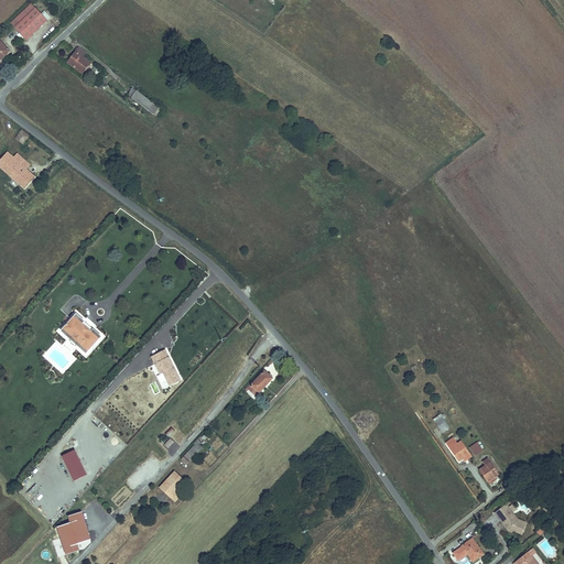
[(10,23),(26,40),(46,21),(31,3),(10,23)]
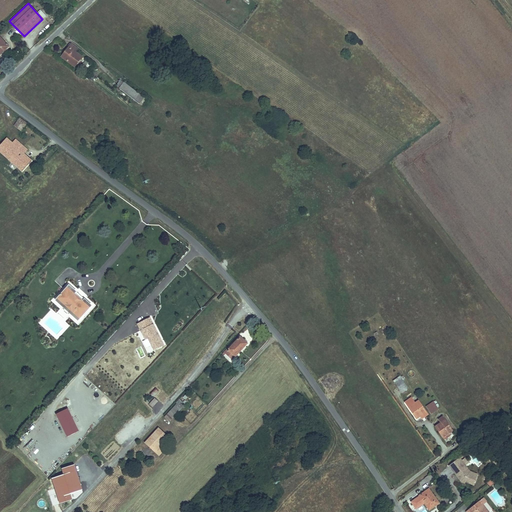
[(0,54),(8,47),(0,38),(0,54)]
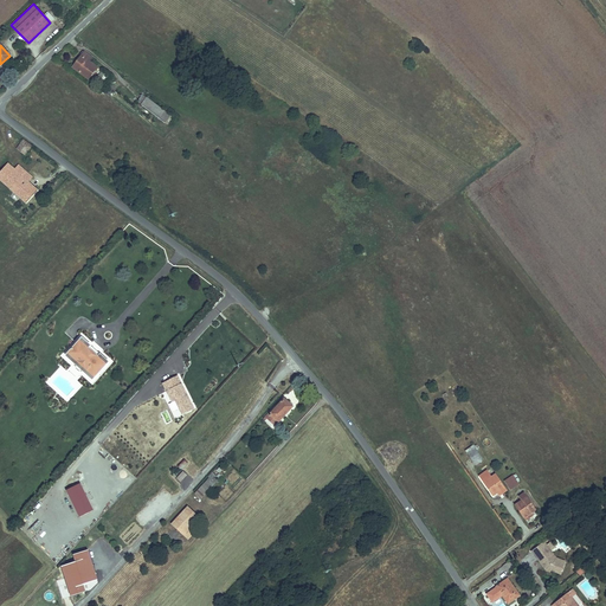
[(94,58),(84,51),(73,66),(88,77),(96,65),(91,62),(94,58)]
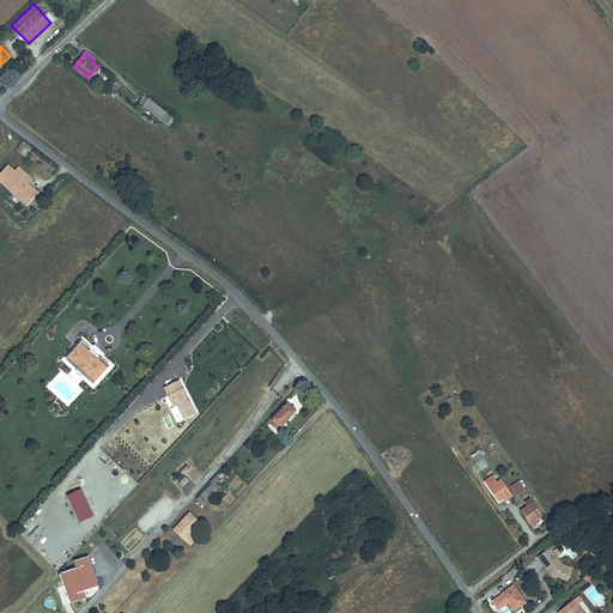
[(145,107),(151,99),(145,95),(139,102),(145,107)]
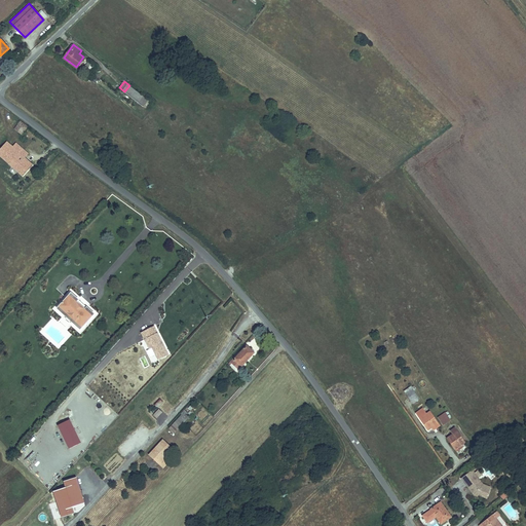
[(148,100),(129,85),(124,91),(143,106),(148,100)]
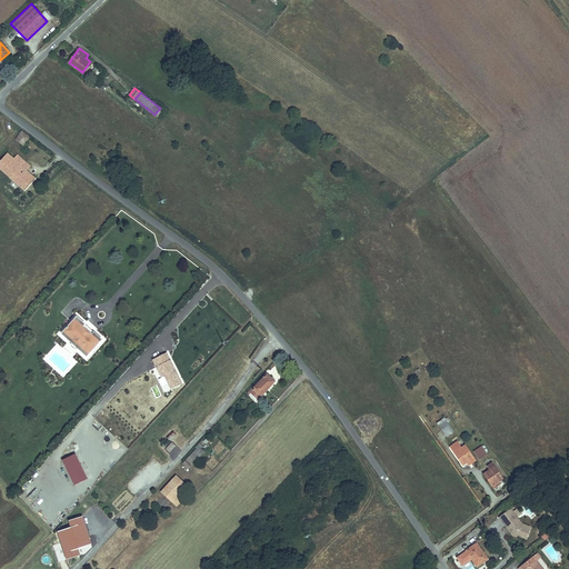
[(28,135),(21,129),(12,140),(19,146),(28,135)]
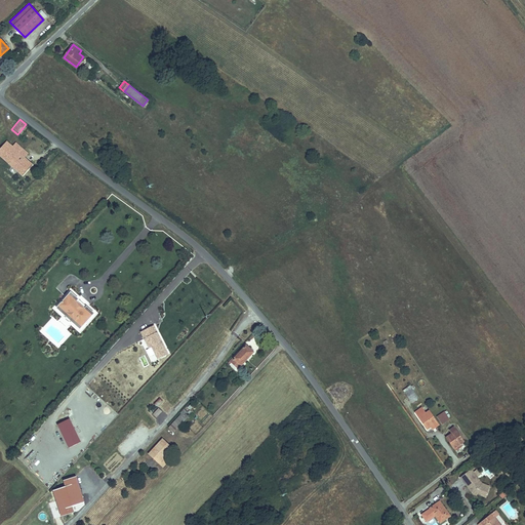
[(0,136),(0,156),(0,157),(11,145),(6,140),(1,135),(0,136)]
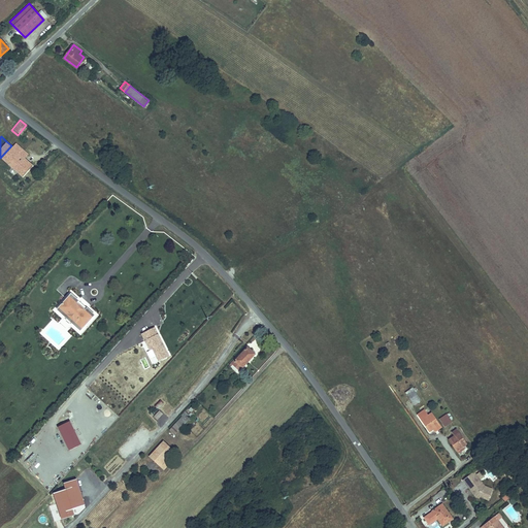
[(11,145),(19,153),(22,149),(9,138),(6,141),(11,145)]
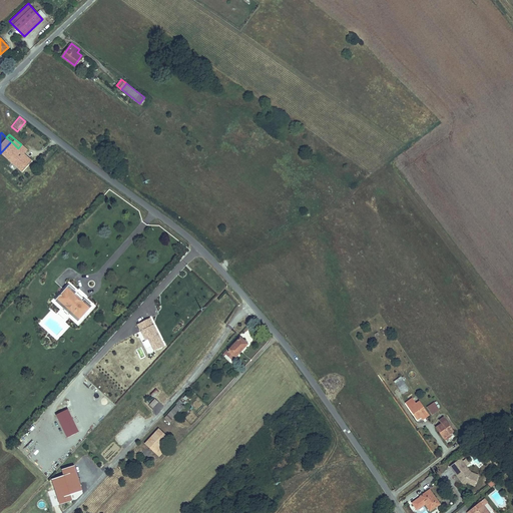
[(18,148),(11,141),(0,153),(22,173),(32,161),(18,148)]
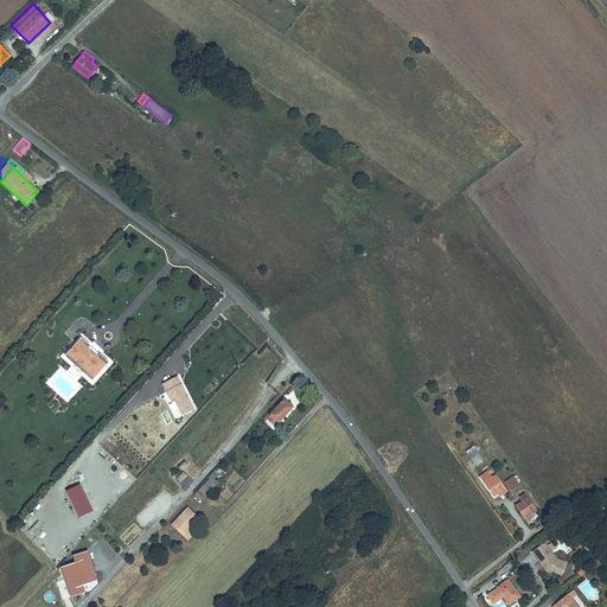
[(81,338),(64,356),(91,379),(107,362),(98,355),(97,357),(87,347),(89,345),(81,338)]
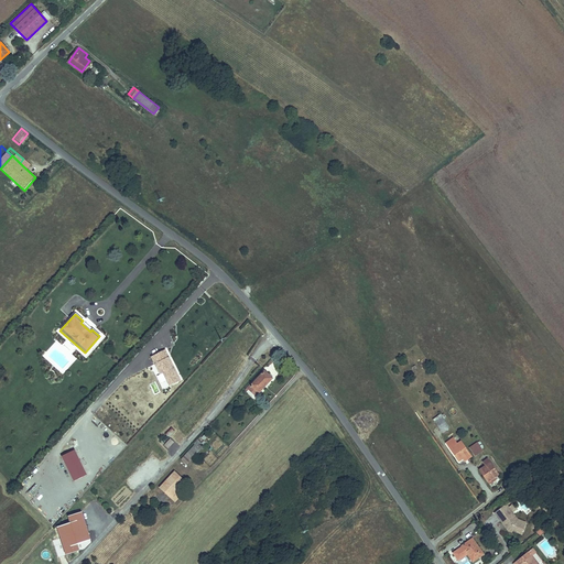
[(182,380),(166,350),(151,358),(161,376),(164,373),(170,387),(182,380)]
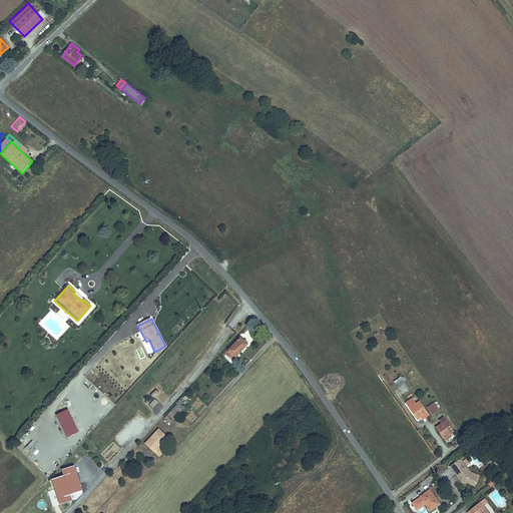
[(241,337),(232,347),(231,346),(224,354),(233,361),(235,358),(236,359),(249,345),(241,337)]
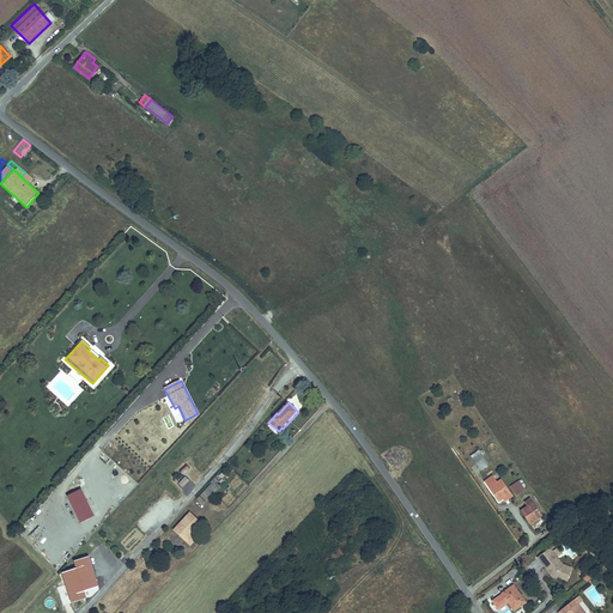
[(163,418),(168,429),(174,426),(169,416),(163,418)]
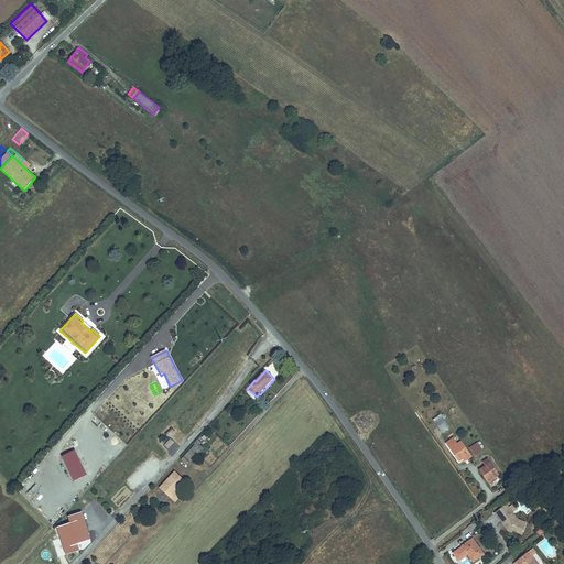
[(448,429),(440,414),(432,419),(442,433),(448,429)]
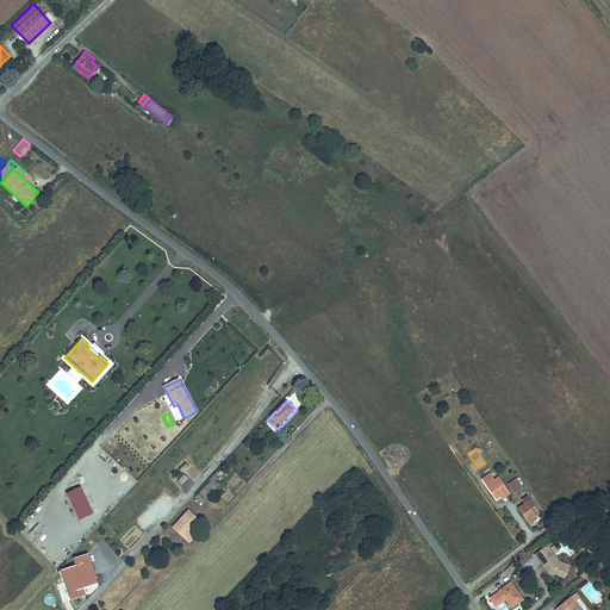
[(182,473),(188,465),(185,461),(178,470),(182,473)]
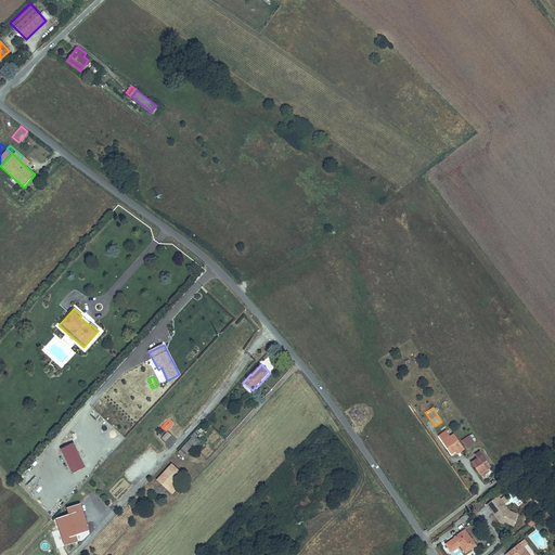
[(167,431),(162,438),(166,442),(171,435),(167,431)]
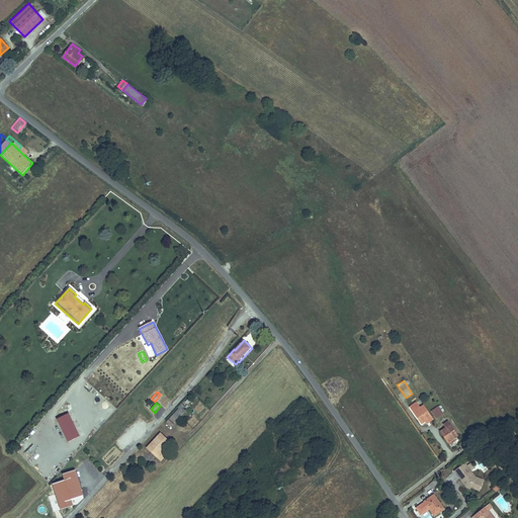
[(172,427),(186,410),(180,405),(166,423),(172,427)]
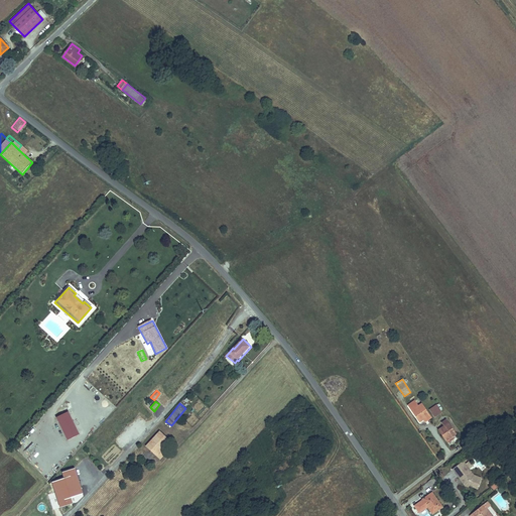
[(427,416),(419,405),(411,411),(418,422),(427,416)]
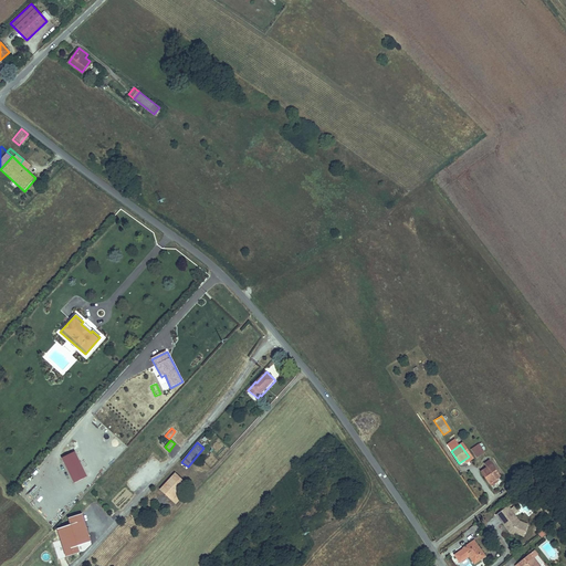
[(483,453),(478,444),(470,450),(475,459),(483,453)]
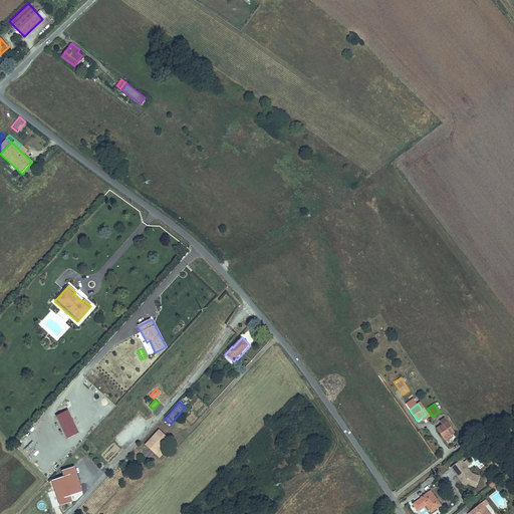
[(56,416),(67,439),(79,434),(69,410),(56,416)]
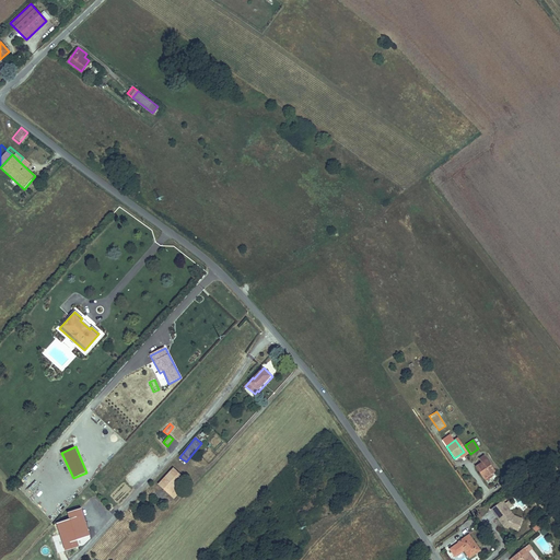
[(475,468),(482,479),(494,471),(487,459),(475,468)]
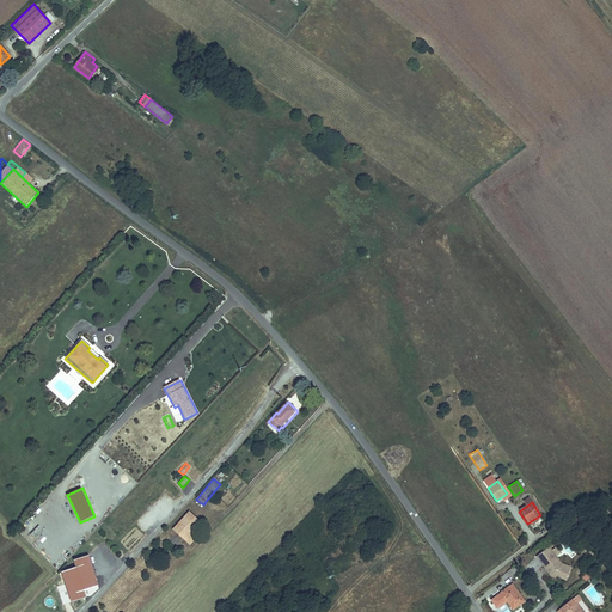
[(189,513),(175,528),(191,545),(196,539),(191,534),(201,525),(189,513)]
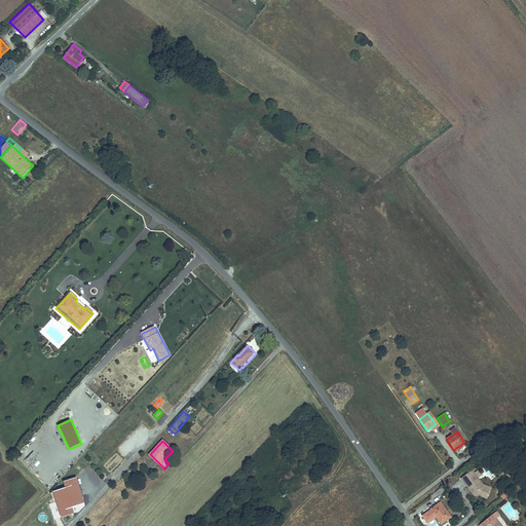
[(127,456),(135,449),(133,446),(125,454),(127,456)]
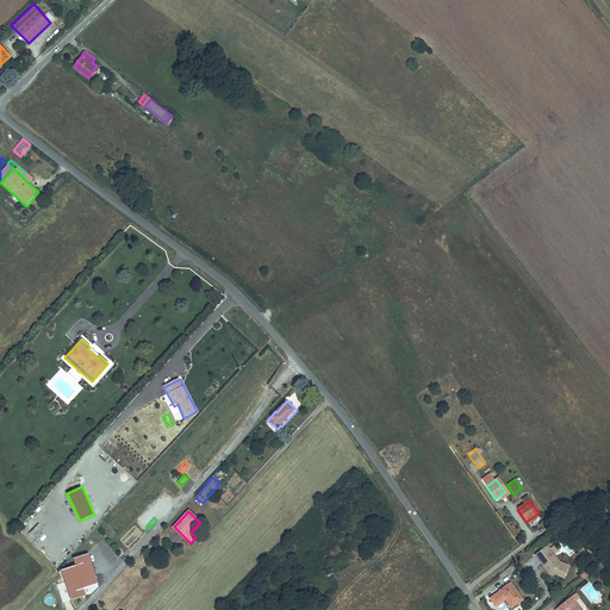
[(567,567),(558,564),(556,566),(549,558),(548,559),(545,555),(548,552),(545,548),(533,558),(539,566),(541,565),(549,576),(552,576),(553,577),(561,580),(567,567)]
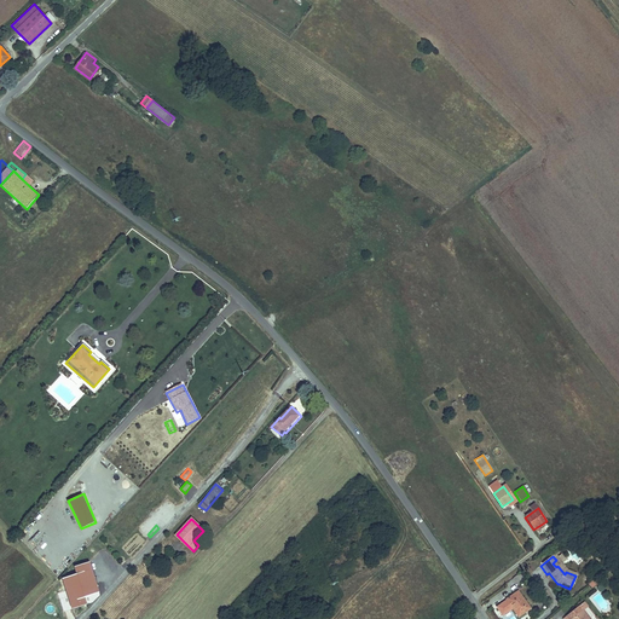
[(566,572),(556,560),(553,563),(556,567),(557,566),(565,574),(566,572)]
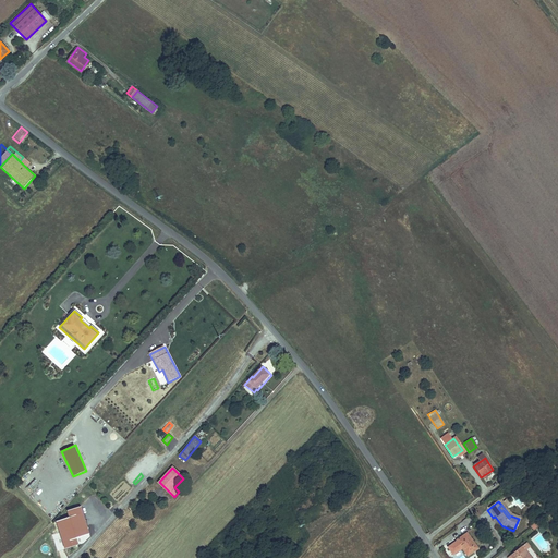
[(91,534),(82,507),(69,511),(70,518),(76,538),(91,534)]
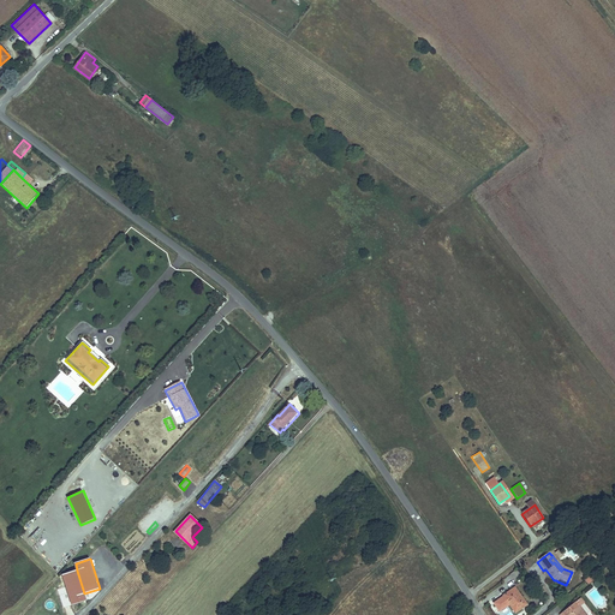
[(554,580),(545,569),(543,571),(553,581),(556,583),(557,581),(556,580),(554,580)]
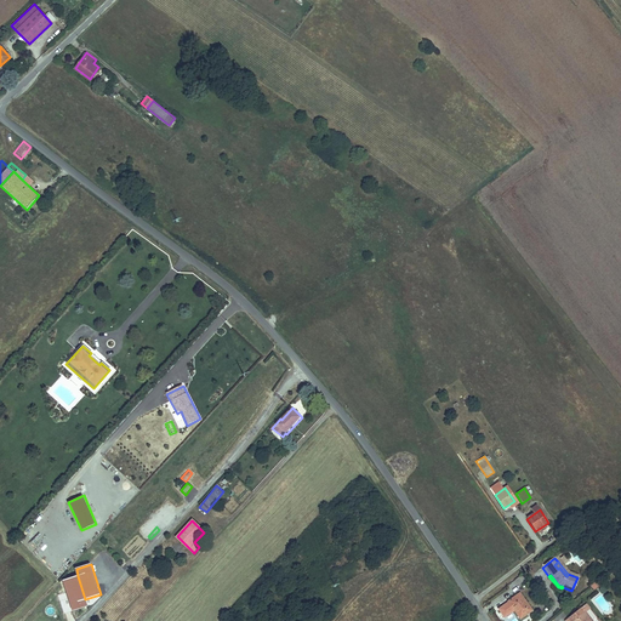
[(85,599),(78,576),(63,581),(74,613),(87,608),(85,599)]
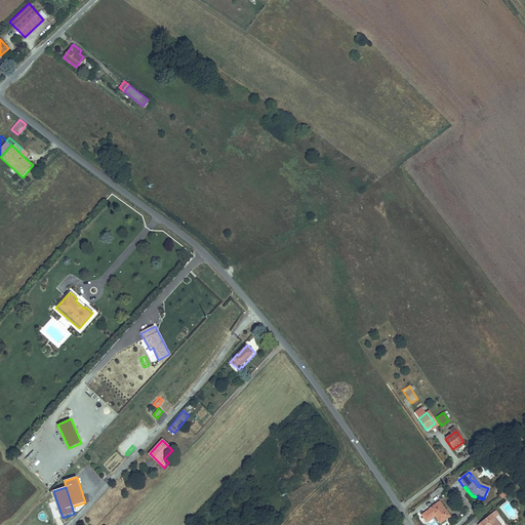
[(439,499),(444,494),(440,488),(434,492),(439,499)]
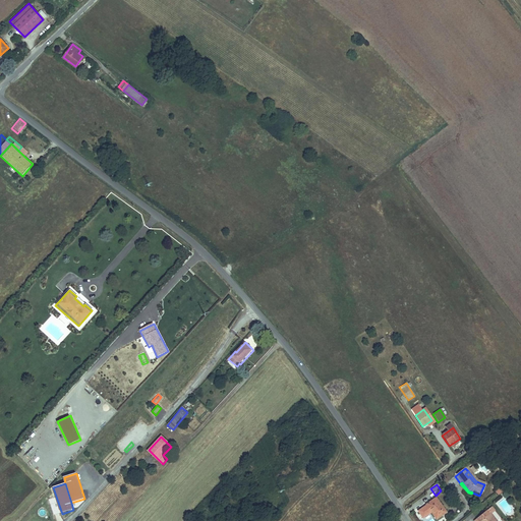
[(437,498),(426,505),(427,505),(418,511),(423,518),(431,512),(432,511),(438,518),(447,512),(437,498)]
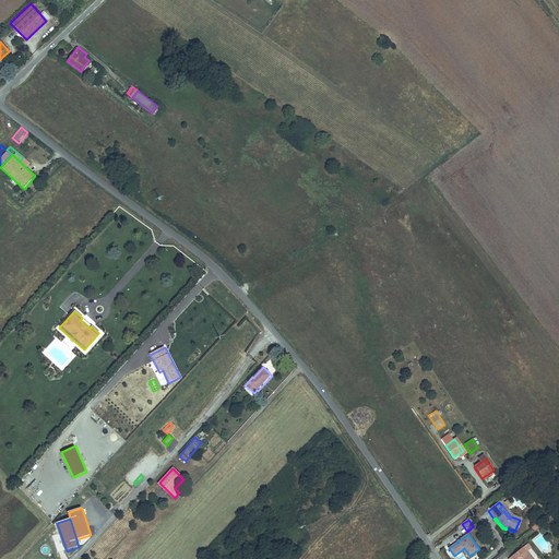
[(509,558),(515,558),(526,550),(531,547),(527,544),(509,558)]
